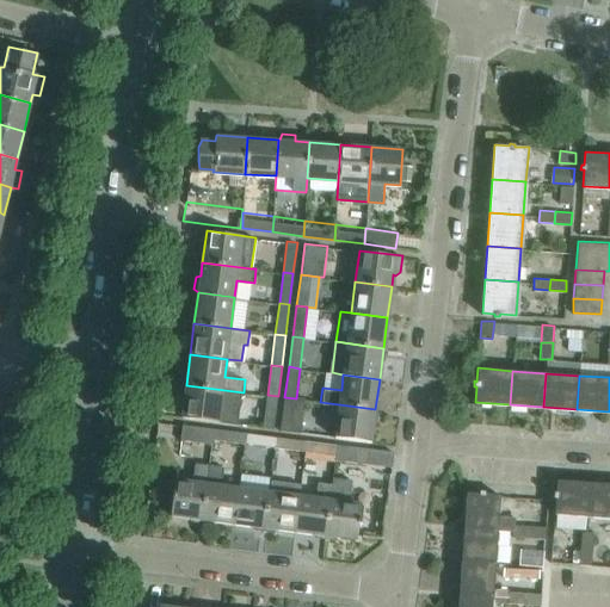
[(239,423),(244,392),(186,385),(182,416),(239,423)]
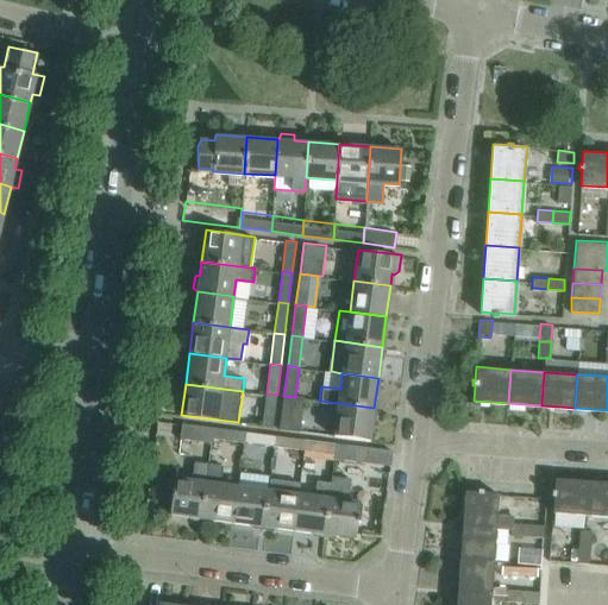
[(273,427),(277,395),(267,394),(263,426),(273,427)]
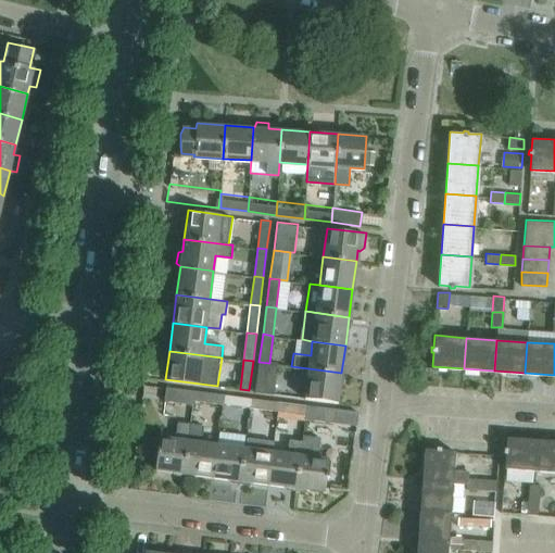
[(273,393),(277,364),(269,363),(259,362),(255,390),(273,393)]
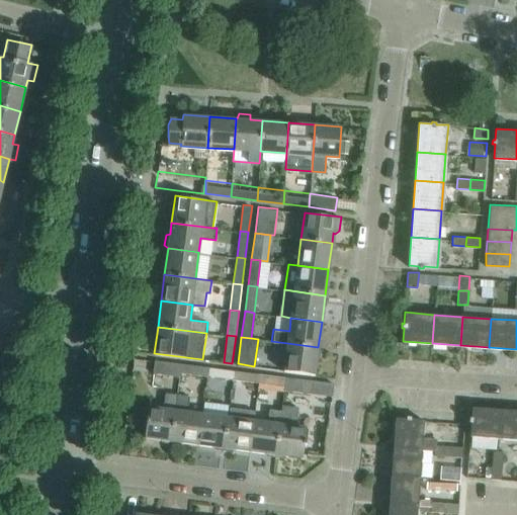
[(315,374),(317,354),(318,347),(287,343),(283,370),(315,374)]
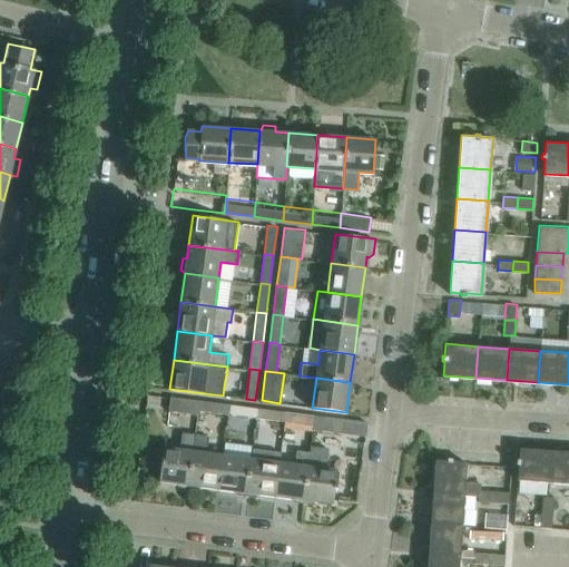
[(198,410),(199,400),(169,396),(167,410),(197,414),(198,410)]
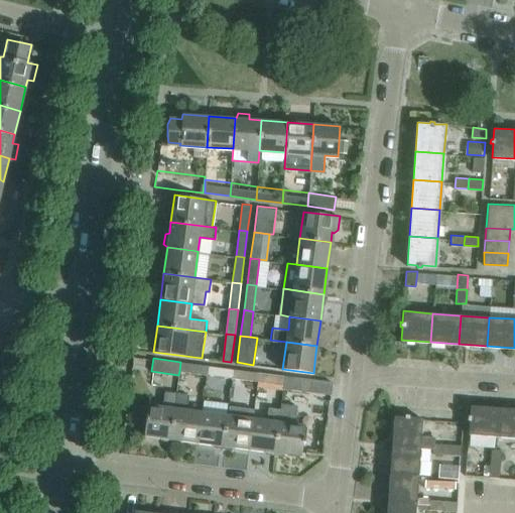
[(206,374),(207,365),(180,362),(179,371),(206,374)]
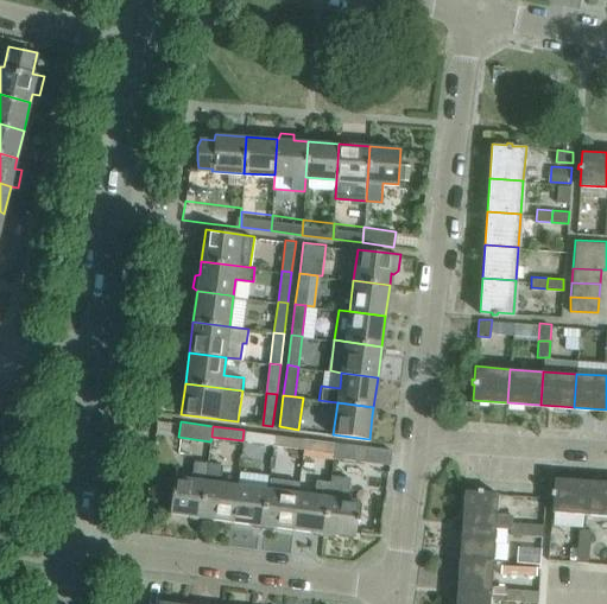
[(272,445),(274,433),(244,430),(242,440),(272,445)]
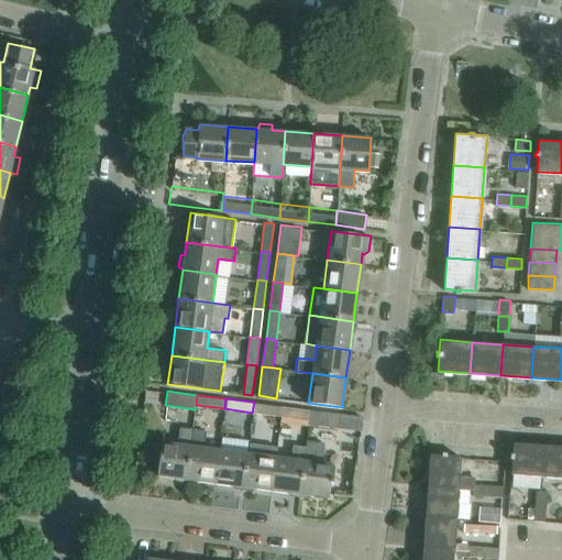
[(281,416),(282,406),(254,402),(252,413),(281,416)]
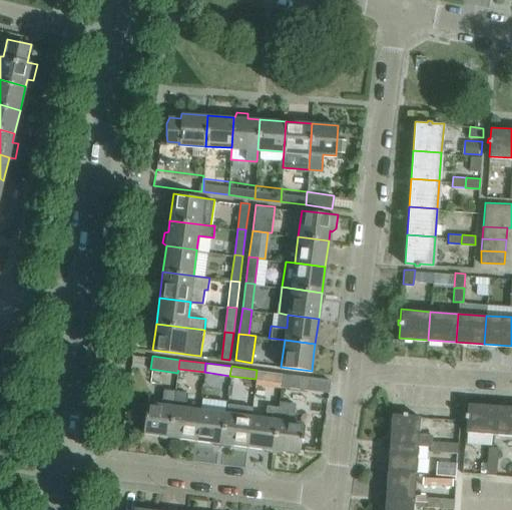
[(281,386),(283,373),(257,370),(256,379),(256,383),(281,386)]
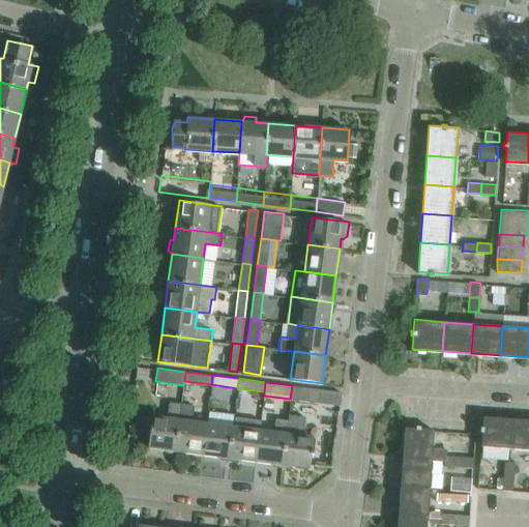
[(319,403),(321,388),(292,385),(290,399),(319,403)]
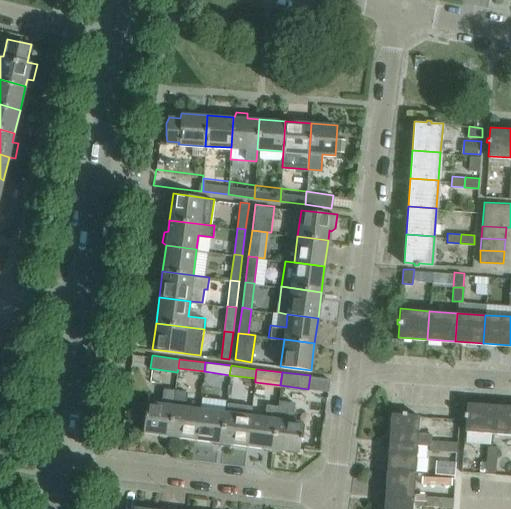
[(170,435),(173,405),(175,389),(163,387),(161,403),(147,401),(143,431),(170,435)]
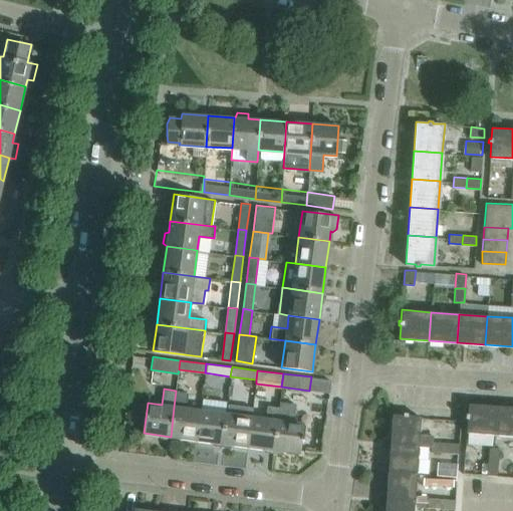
[(197,440),(201,410),(187,408),(189,392),(176,391),(174,407),(171,437),(197,440)]
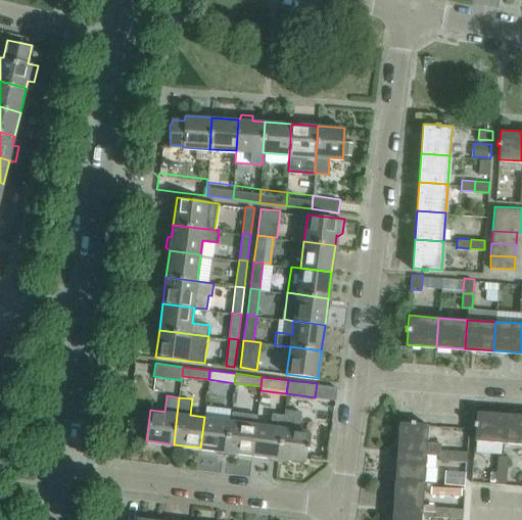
[(307,444),(310,430),(298,429),(300,410),(285,408),(284,414),(279,458),(305,462),(306,448),(310,448),(310,444),(307,444)]
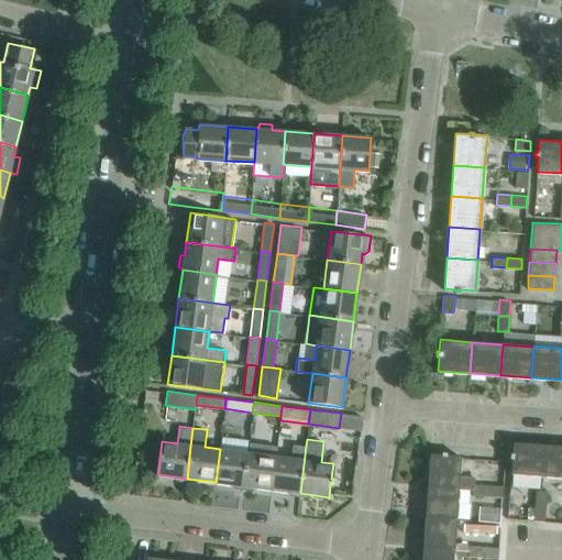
[(249,441),(248,452),(243,486),(272,490),(276,457),(277,446),(249,441)]
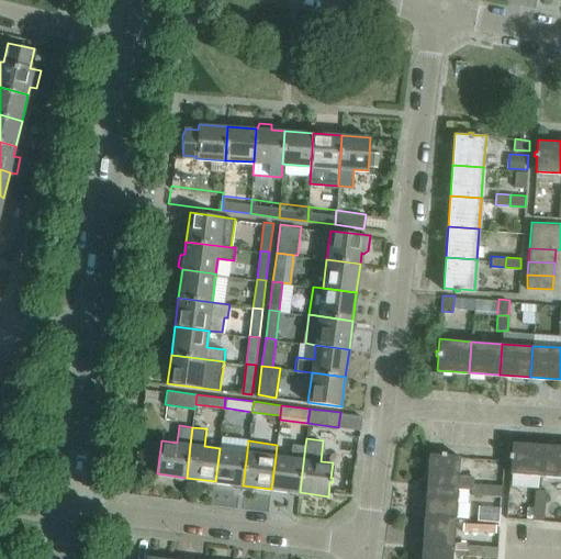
[(541,476),(543,444),(512,442),(512,453),(509,453),(508,458),(511,458),(509,472),(541,476)]
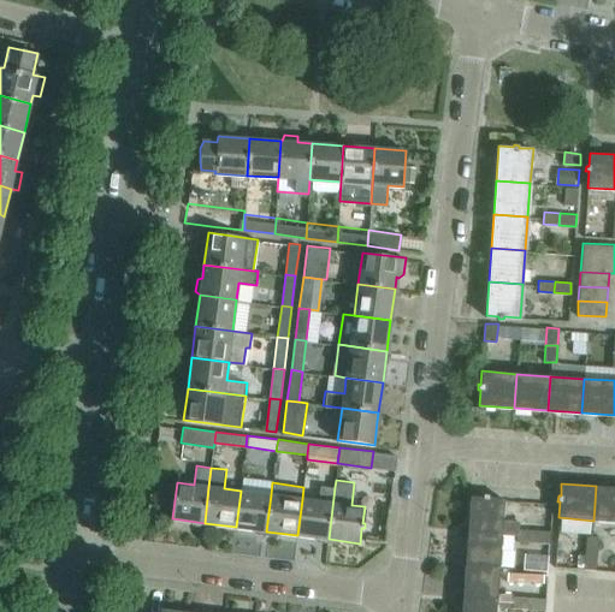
[(329,539),(335,487),(320,485),(318,500),(302,499),(297,535),(329,539)]
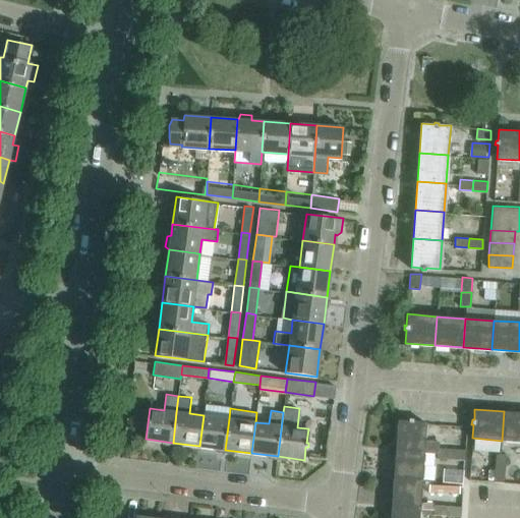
[(519,441),(519,412),(504,411),(502,441),(519,441)]
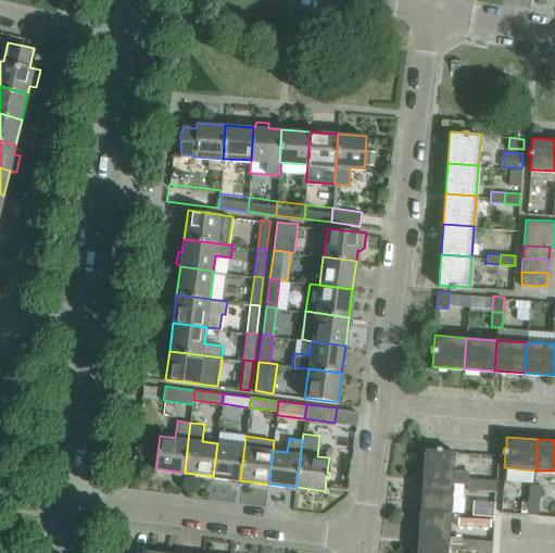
[(240,480),(244,447),(217,443),(213,476),(240,480)]
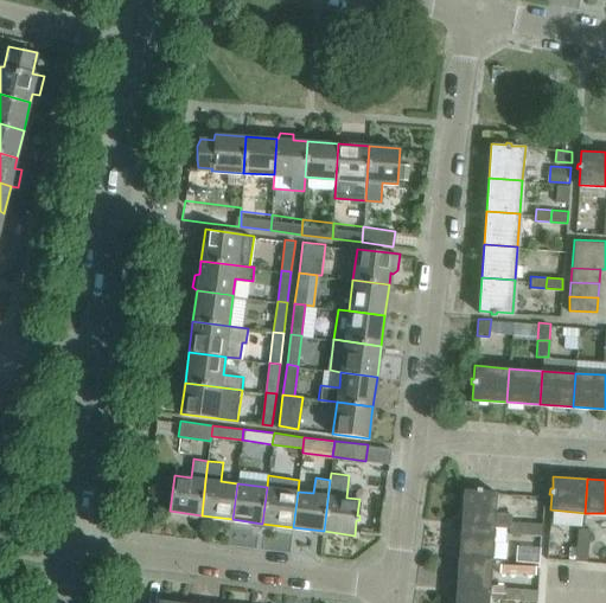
[(496,514),(497,491),(480,489),(482,487),(476,487),(476,489),(464,488),(461,523),(495,526),(509,527),(509,532),(525,533),(527,520),(510,519),(510,515),(496,514)]
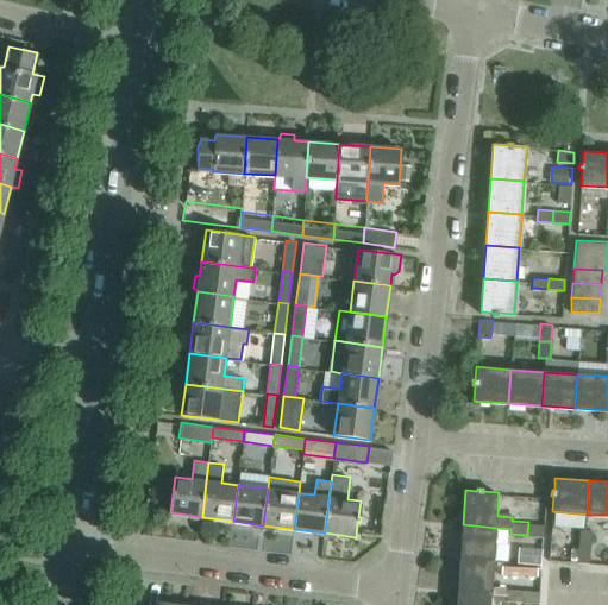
[(543,536),(544,523),(528,522),(527,535),(543,536)]
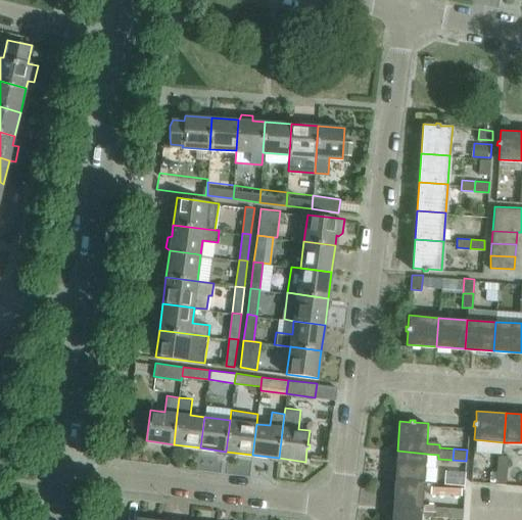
[(424,481),(426,454),(397,451),(394,479),(424,481)]
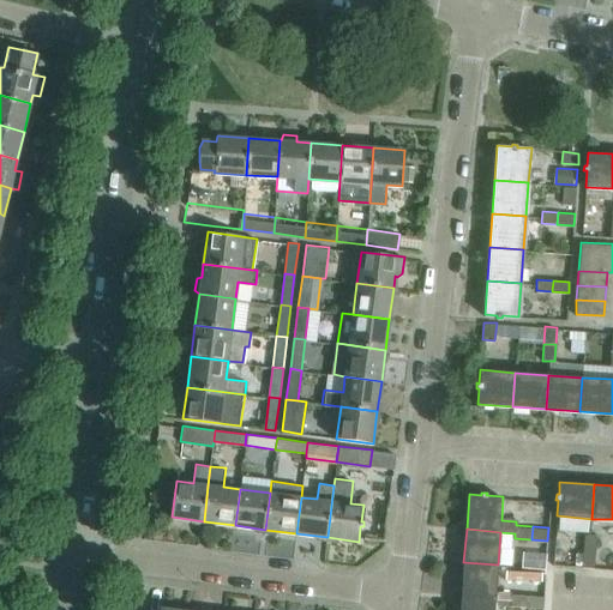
[(595,535),(583,535),(582,550),(594,551),(595,535)]
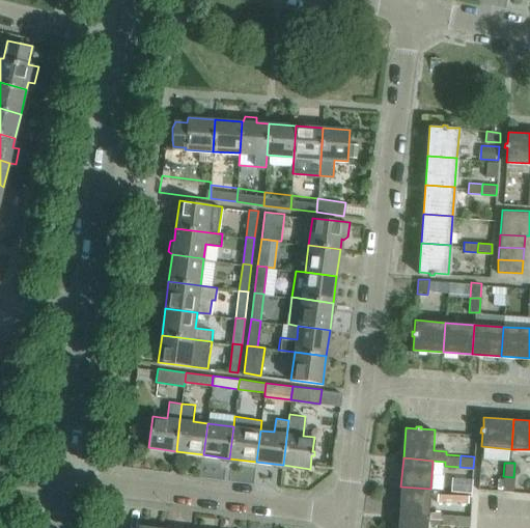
[(513,491),(513,477),(503,476),(502,490),(513,491)]
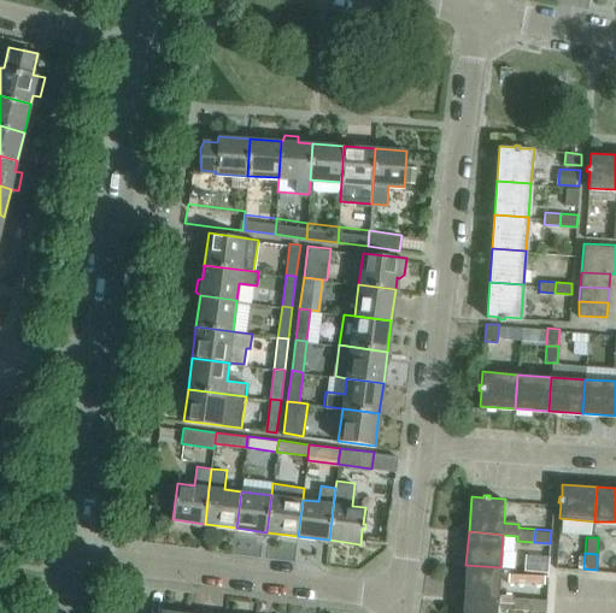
[(498,601),(500,567),(465,565),(463,599),(498,601)]
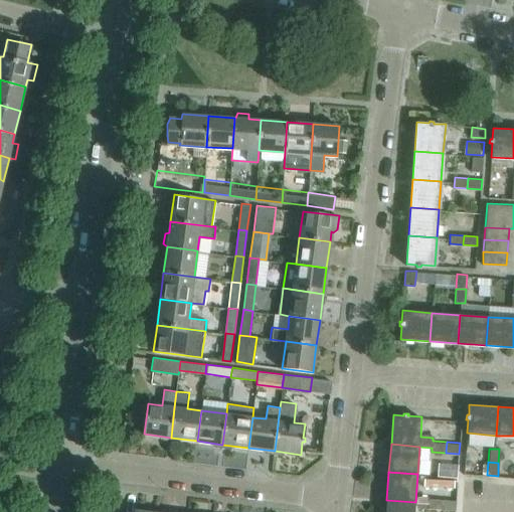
[(454,477),(423,474),(423,485),(453,487),(454,477)]
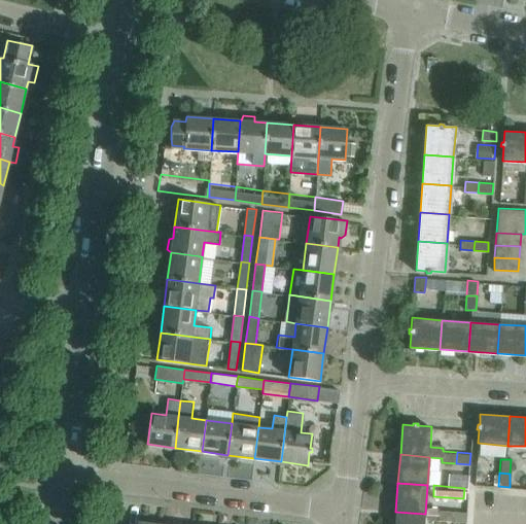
[(426,505),(425,514),(429,514),(437,515),(439,507),(426,505)]
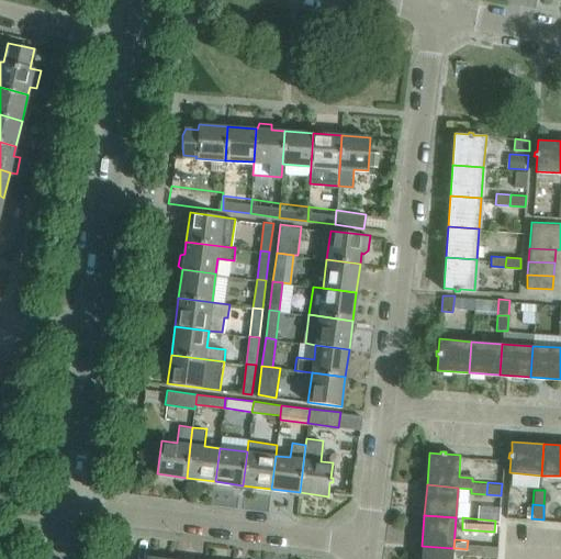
[(482,556),(482,545),(468,544),(467,555),(482,556)]
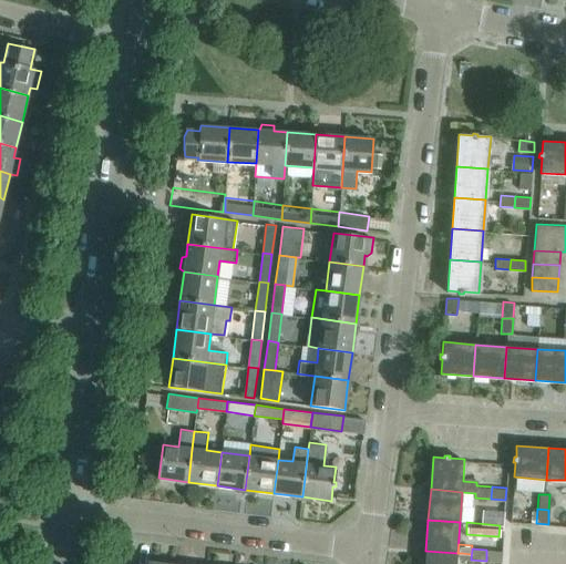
[(502,551),(486,550),(486,561),(501,562),(502,551)]
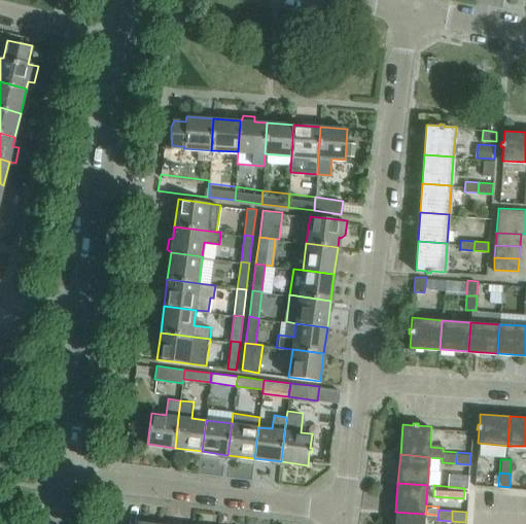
[(424,523),(425,514),(395,512),(394,523),(424,523)]
